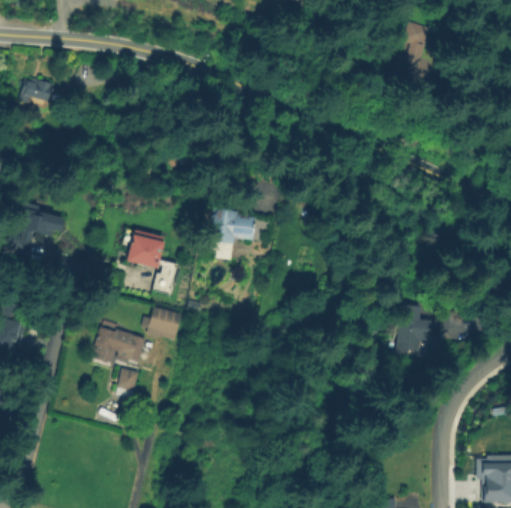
[(432,30),(409,100),(385,92),(391,74),(394,75),(400,56),(408,59),(413,46),(405,43),(412,23),(432,30)]
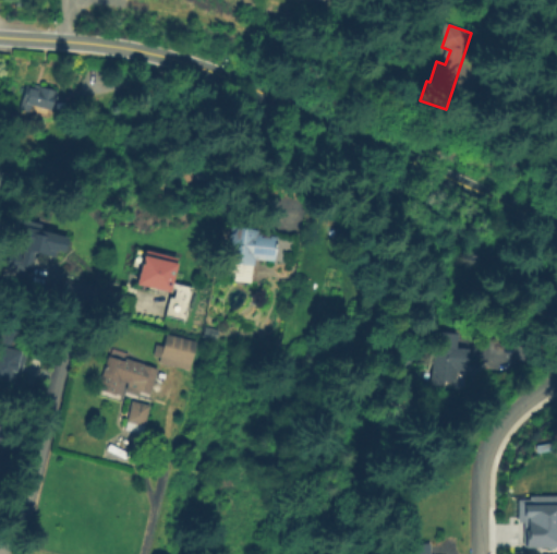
[(38,92),(59,98),(53,117),(35,112),(33,119),(22,116),(28,93),(37,96),(38,92)]
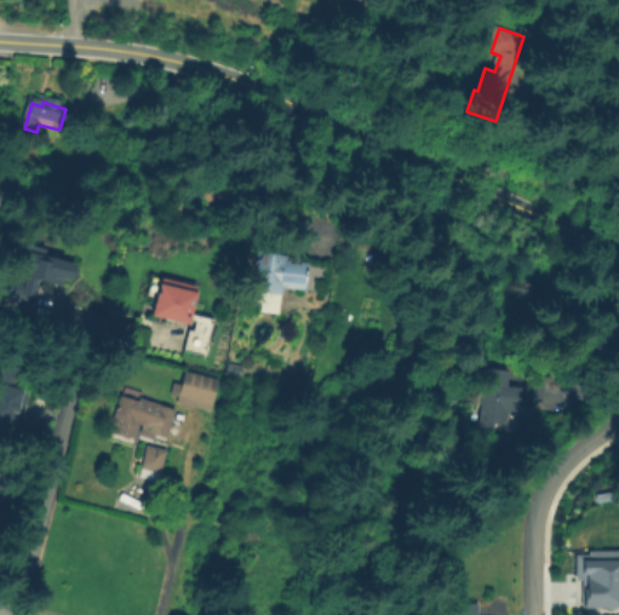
[(44,252),(75,262),(72,269),(74,280),(66,277),(63,286),(41,281),(36,303),(3,293),(9,274),(15,276),(18,268),(10,265),(15,249),(27,253),(27,248),(32,248),(33,243),(45,248),(44,252)]
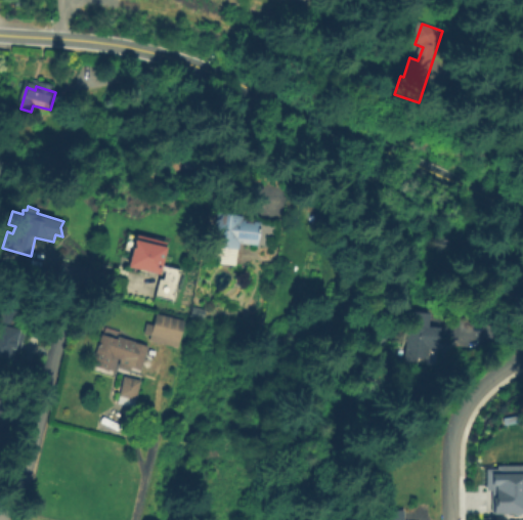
[(277,224),(275,249),(241,245),(240,250),(229,248),(228,258),(215,257),(216,247),(213,247),(217,214),(244,217),(244,221),(277,224)]
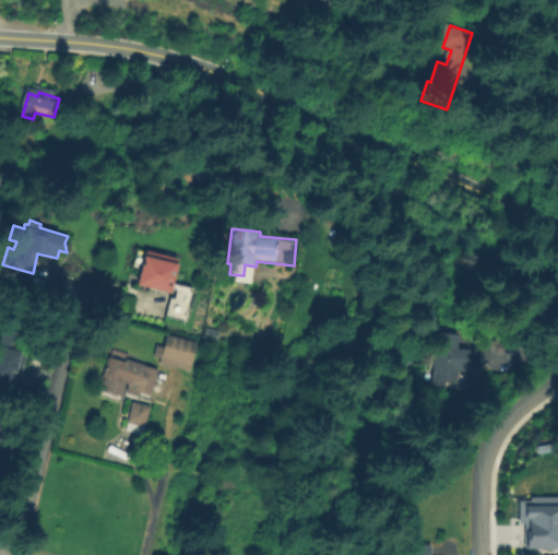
[(144,249),(178,257),(173,283),(194,287),(188,322),(166,317),(170,299),(175,299),(176,290),(173,288),(171,292),(134,284),(142,251),(144,252),(144,249)]
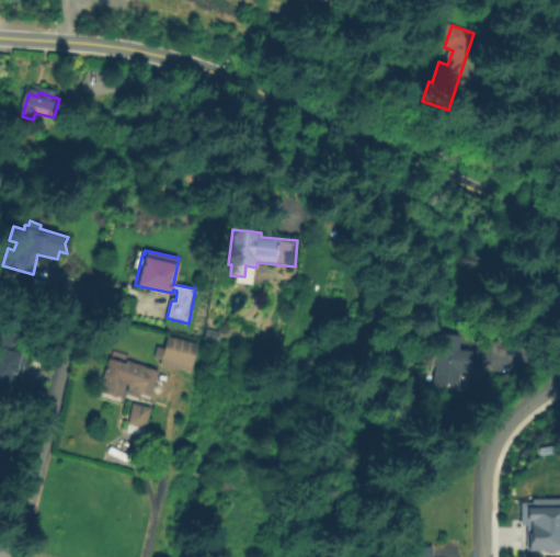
[(0,317),(22,324),(18,351),(27,354),(20,389),(0,384),(0,317)]
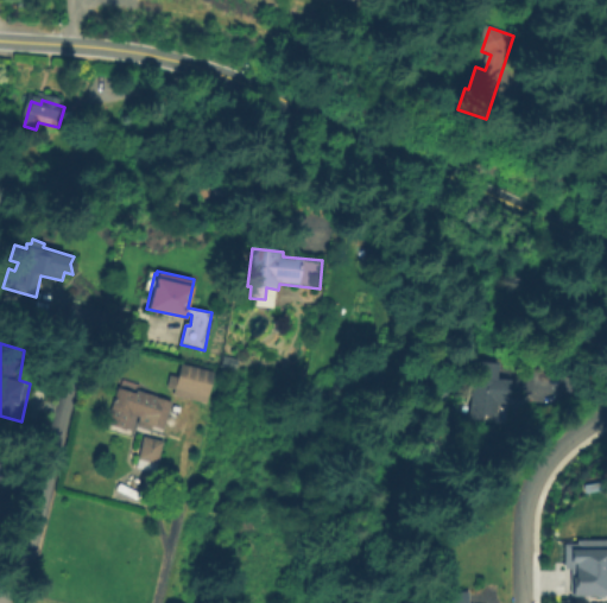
[(512,379),(510,405),(499,404),(498,414),(487,414),(486,421),(469,419),(475,359),(499,361),(497,378),(512,379)]
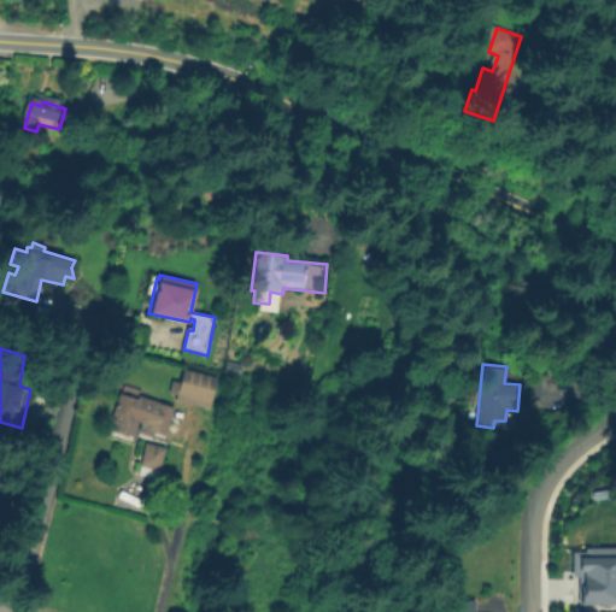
[(217,377),(210,409),(176,400),(177,394),(170,392),(172,381),(181,383),(183,370),(217,377)]
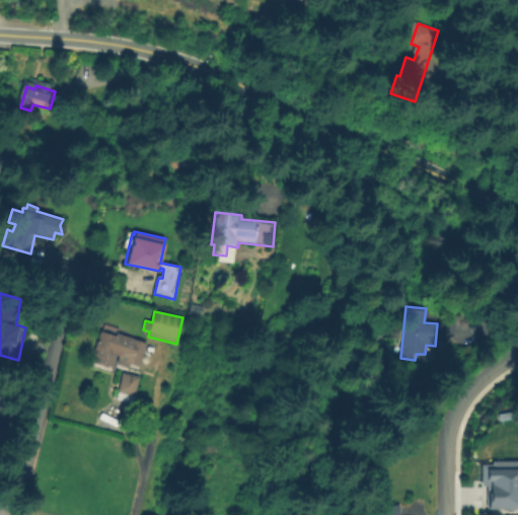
[(149,344),(142,365),(145,367),(143,374),(118,366),(120,359),(115,355),(111,369),(89,363),(104,322),(120,328),(119,334),(149,344)]
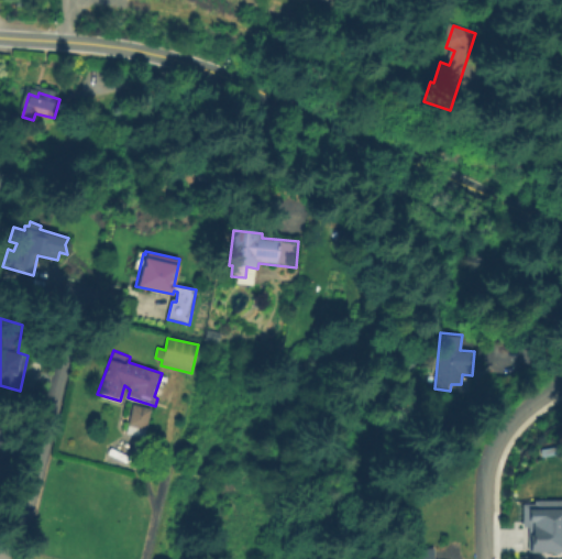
[(152,410),(145,439),(127,435),(133,406),(152,410)]
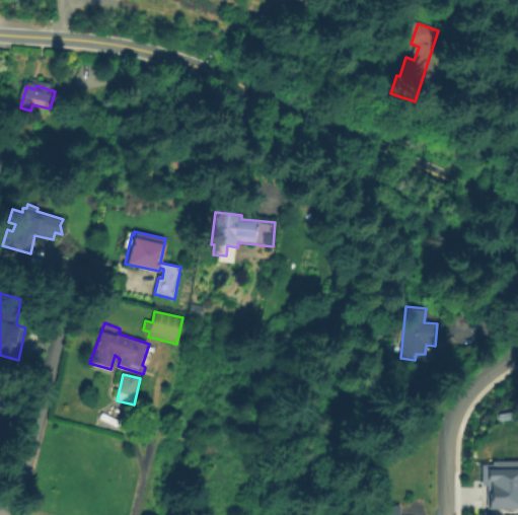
[(485,514),(485,494),(488,494),(488,489),(483,489),(483,480),(494,480),(493,476),(502,475),(502,479),(516,479),(516,487),(517,487),(517,493),(516,493),(517,514),(485,514)]
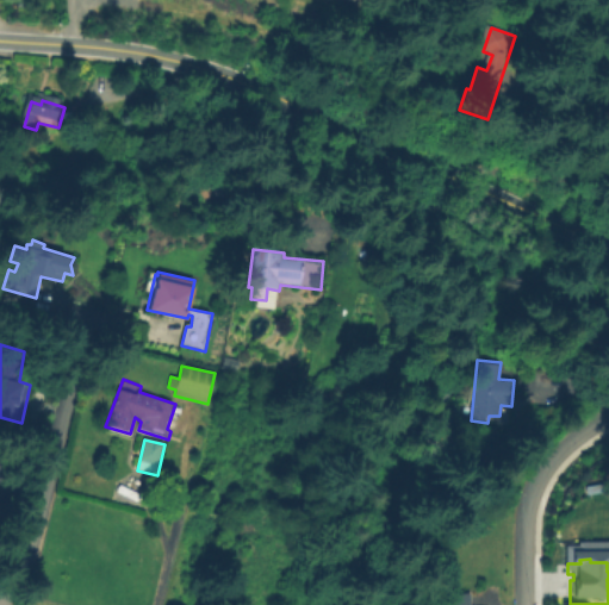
[(471,594),(471,604),(439,604),(439,594),(471,594)]
